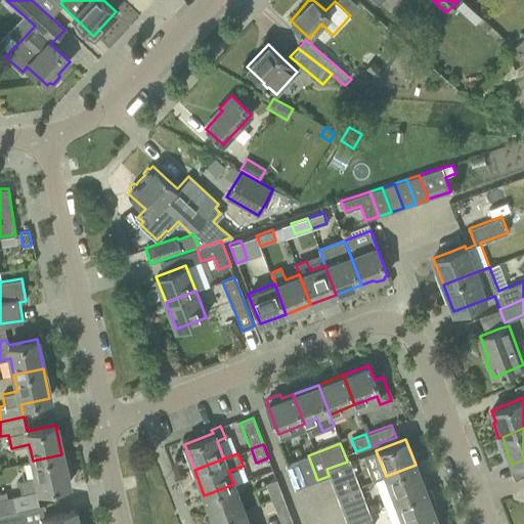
[(69,484),(61,454),(33,461),(36,477),(18,480),(20,494),(39,490),(48,489),(69,484)]
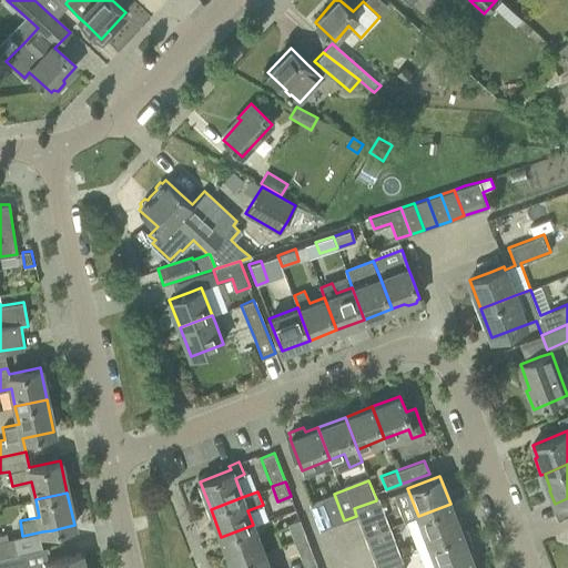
[(344,520),(334,494),(322,498),(332,526),(344,520)]
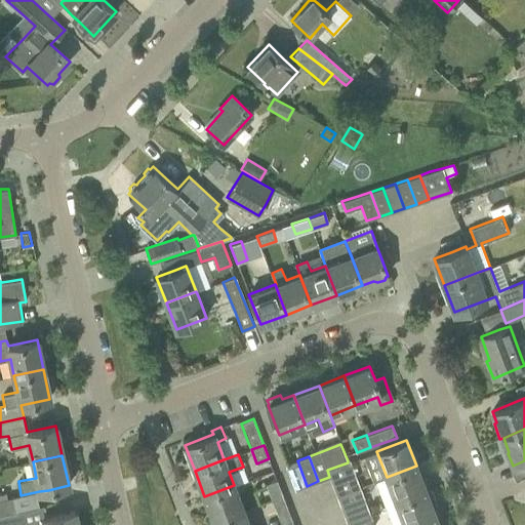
[(350,459),(348,460),(348,462),(327,470),(329,477),(336,496),(360,487),(350,459)]
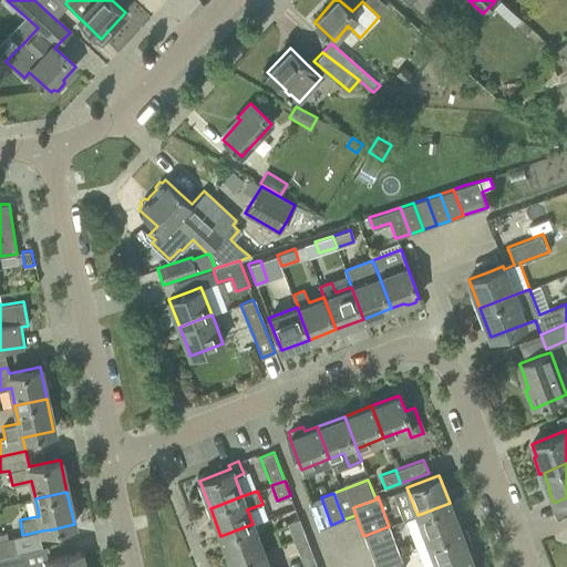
[(331,525),(321,497),(308,502),(319,529),(331,525)]
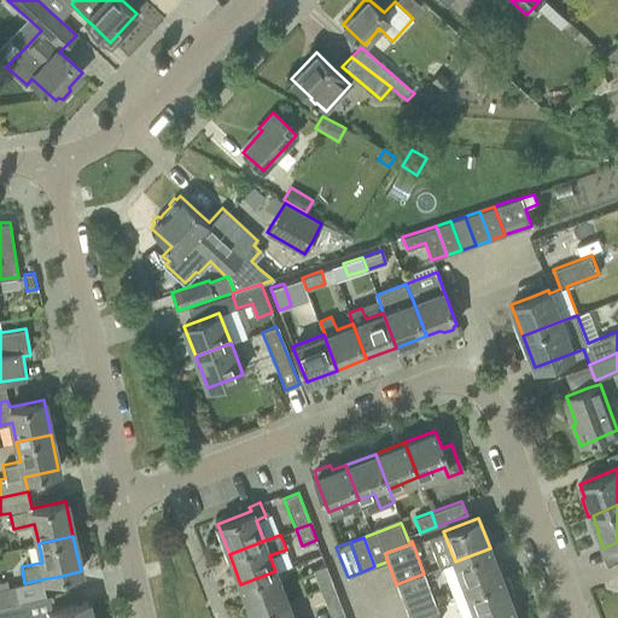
[(501,578),(490,548),(455,561),(467,592),(501,578)]
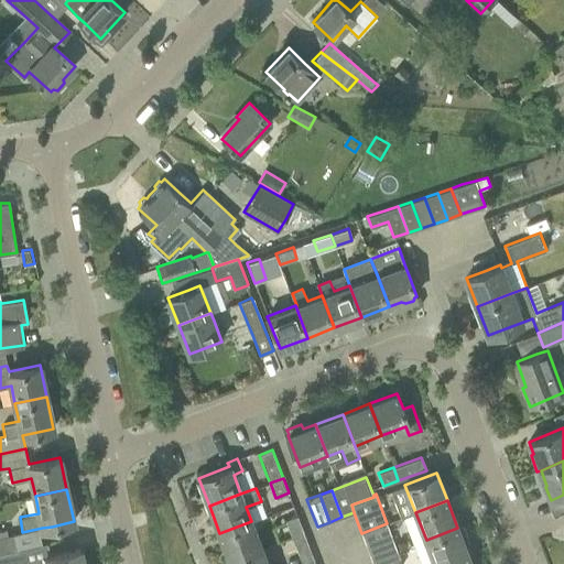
[(303,532),(297,516),(285,520),(292,537),(303,532)]
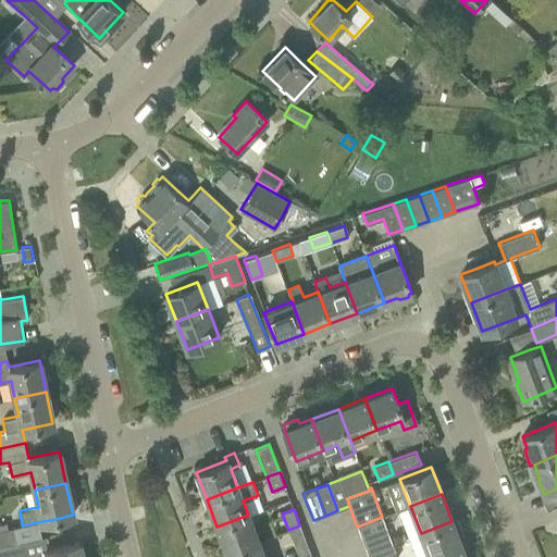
[(258,541),(248,515),(217,527),(226,553),(258,541)]
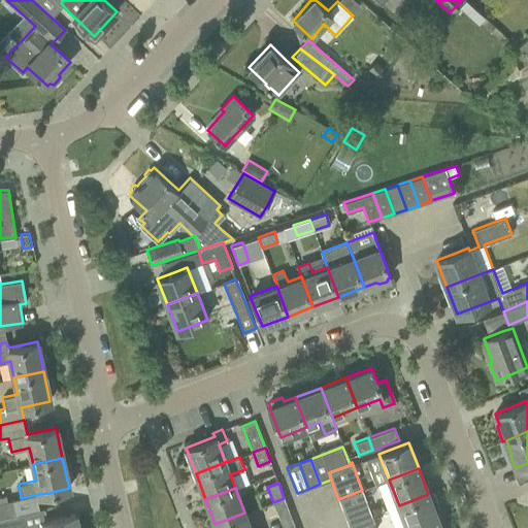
[(371,516),(367,504),(362,490),(338,499),(349,524),(371,516)]
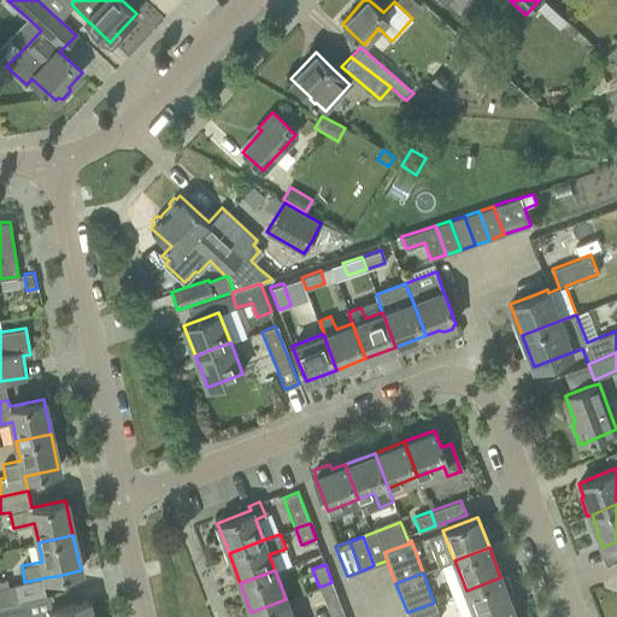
[(500,577),(466,591),(475,616),(485,616),(512,607),(507,594),(512,592),(507,576),(501,579),(500,577)]
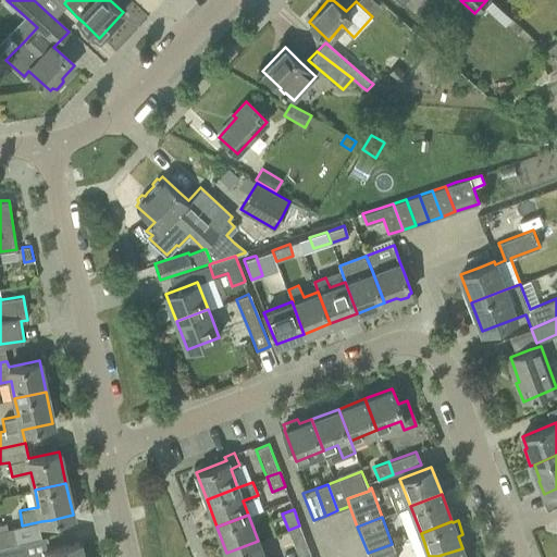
[(299,525),(288,530),(288,531),(295,547),(299,556),(310,553),(306,543),(299,525)]
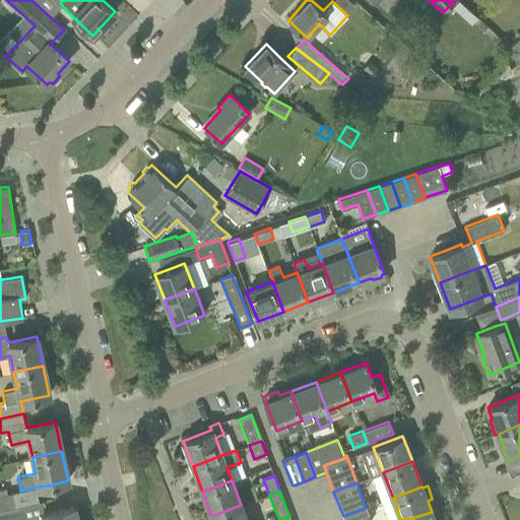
[(11,493),(8,494),(0,495),(0,509),(14,507),(11,493)]
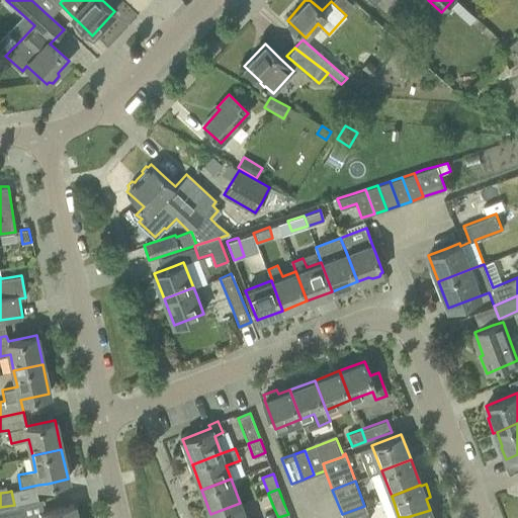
[(245,517),(240,503),(210,514),(211,517),(245,517)]
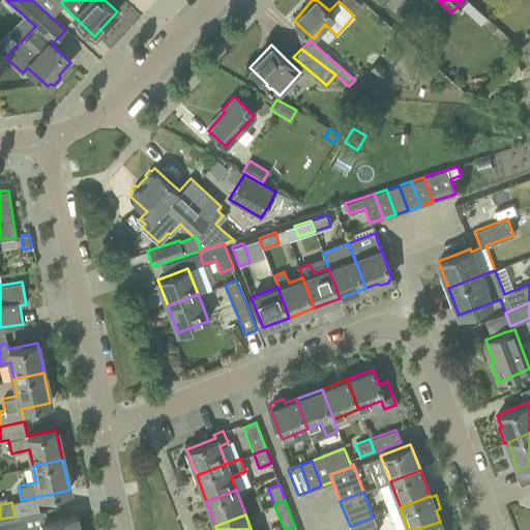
[(0,529),(20,529),(18,516),(15,517),(0,519),(0,529)]
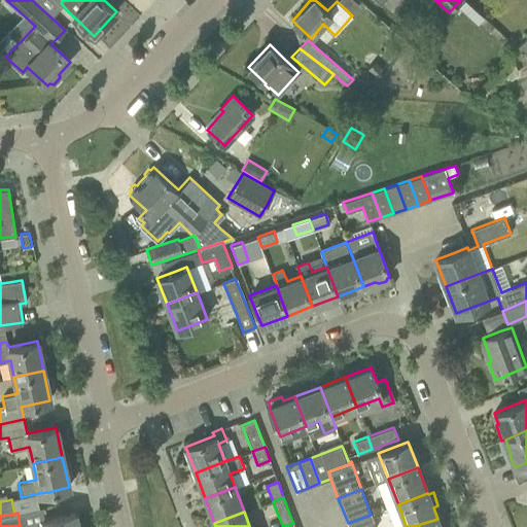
[(77,526),(75,513),(55,517),(46,519),(41,520),(42,523),(28,526),(27,526),(77,526)]
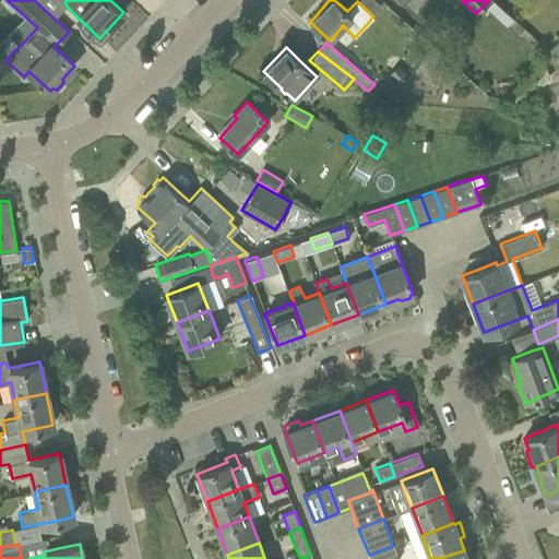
[(397,558),(393,546),(369,555),(370,558),(397,558)]
